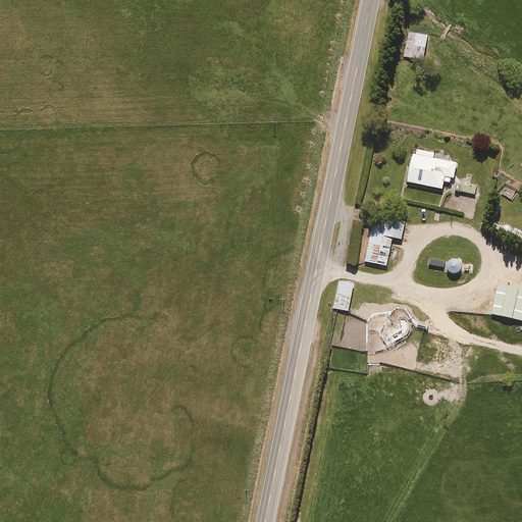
[(428,34),(408,31),(404,56),(423,59),(428,34)]
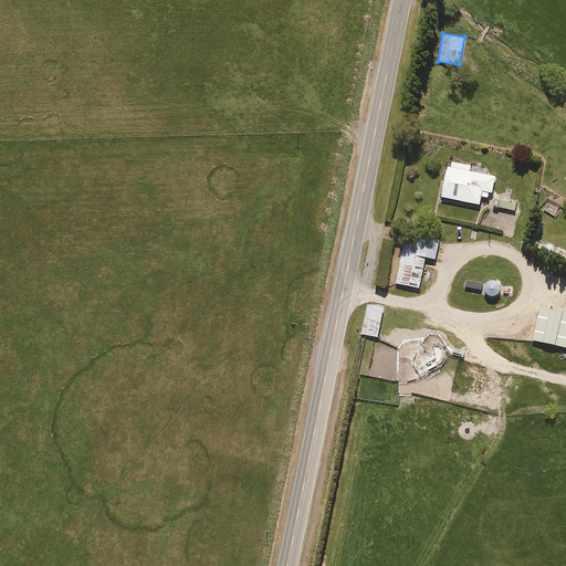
[(481,197),(488,198),(489,192),(492,194),(495,177),(470,171),(471,166),(452,161),(451,167),(447,166),(441,197),(479,205),(481,197)]
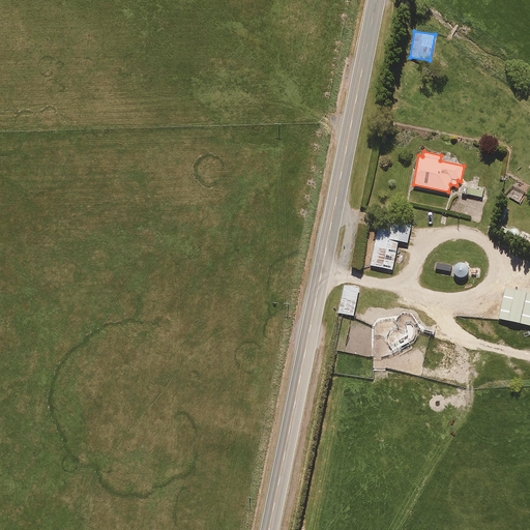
[(483,190),(464,186),(463,194),(482,197),(483,190)]
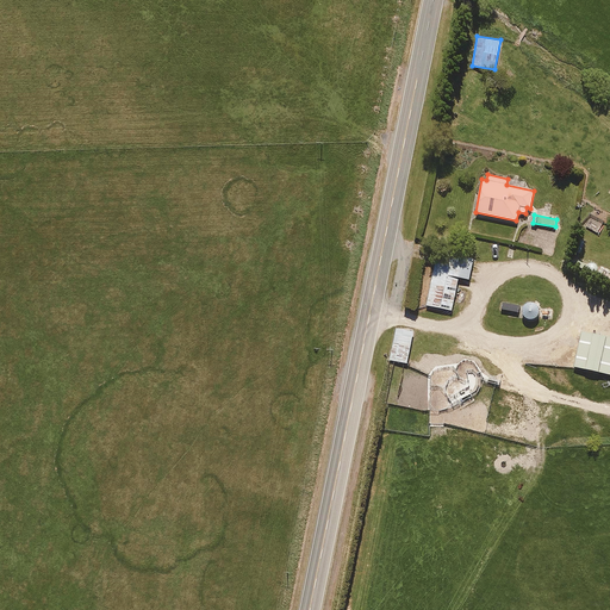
[(580,254),(584,240),(578,238),(574,253),(580,254)]
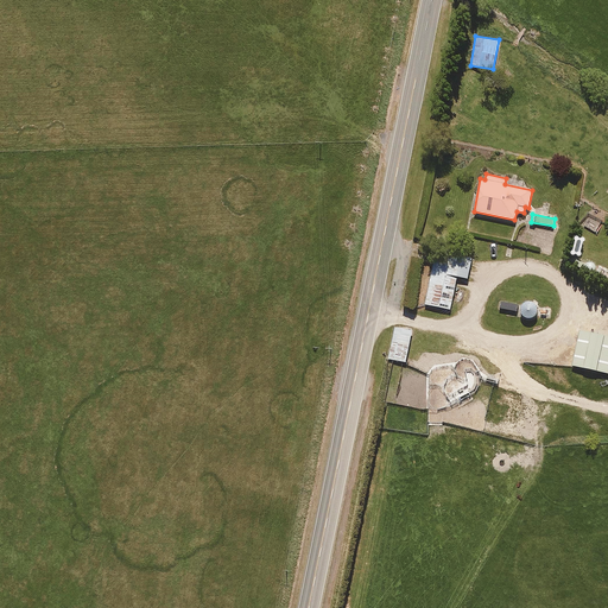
[(472,255),(437,248),(425,304),(450,310),(457,277),(467,279),(472,255)]
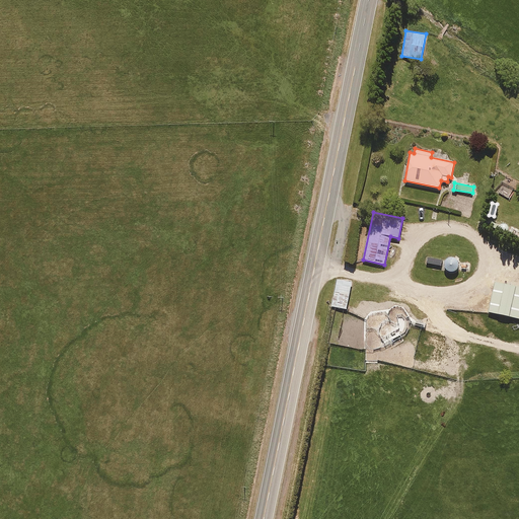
[(446,260),(444,265),(446,269),(449,272),(451,272),(454,272),(457,270),(459,265),(457,261),(454,258),(452,257),(448,258),(446,260)]
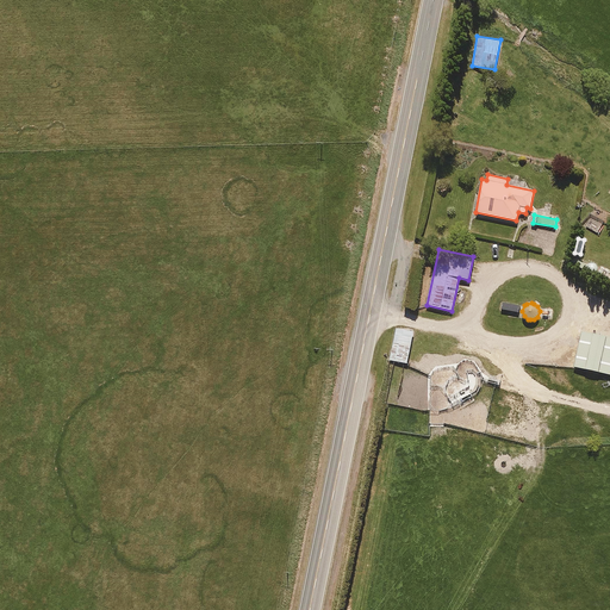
[(414,331),(396,329),(390,361),(409,365),(414,331)]
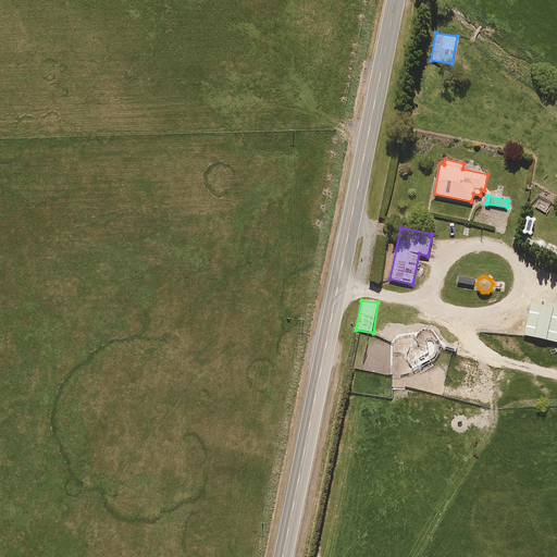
[(456,331),(420,324),(417,344),(453,350),(456,331)]
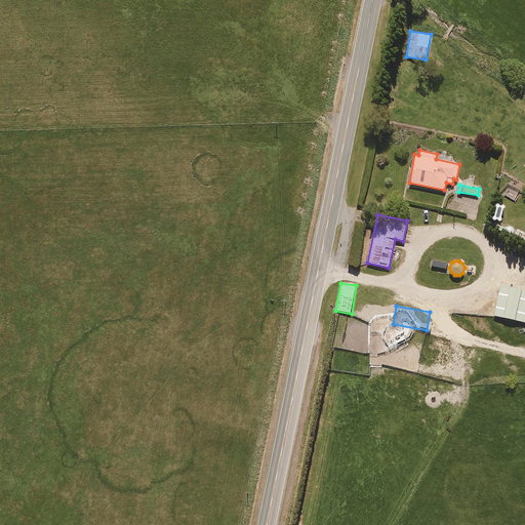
[(465,370),(449,367),(448,376),(462,379),(465,370)]
